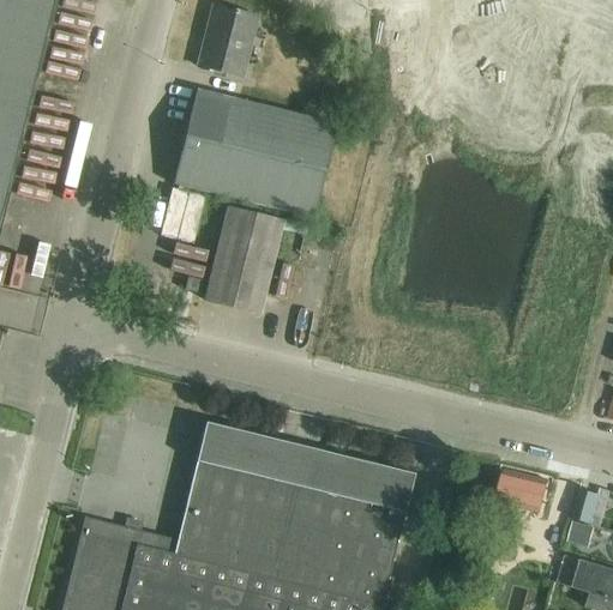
[(0,0),(0,229),(56,0),(0,0)]
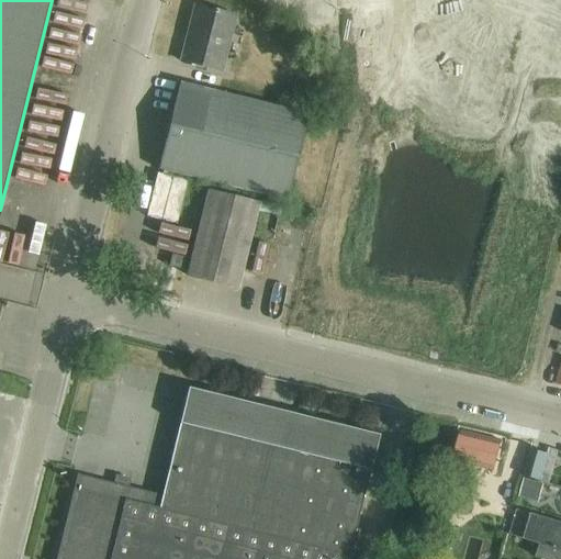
[(55,182),(90,0),(58,0),(23,177),(55,182)]
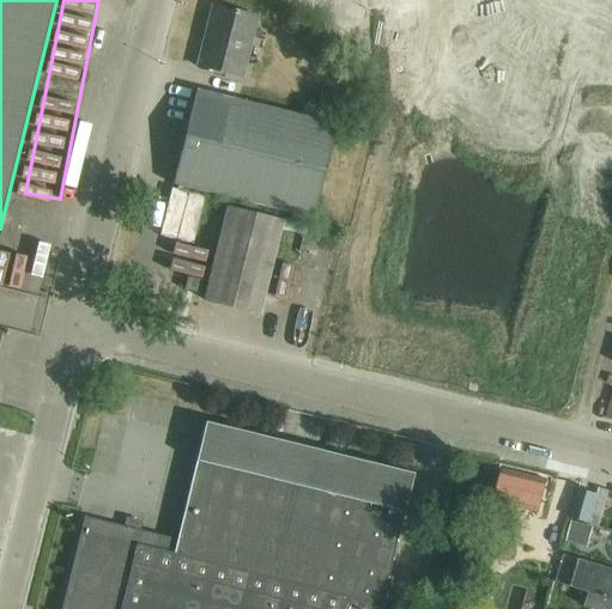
[(256,14),(212,4),(198,64),(242,74),(256,14)]
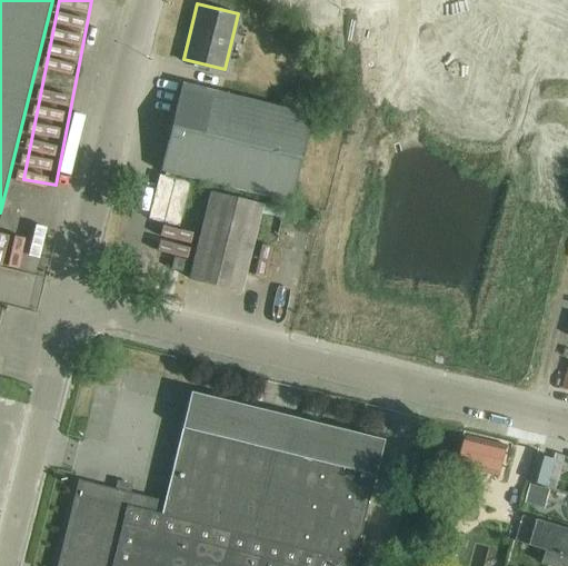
[(290,200),(312,115),(182,82),(161,168),(166,169),(171,171),(290,200)]
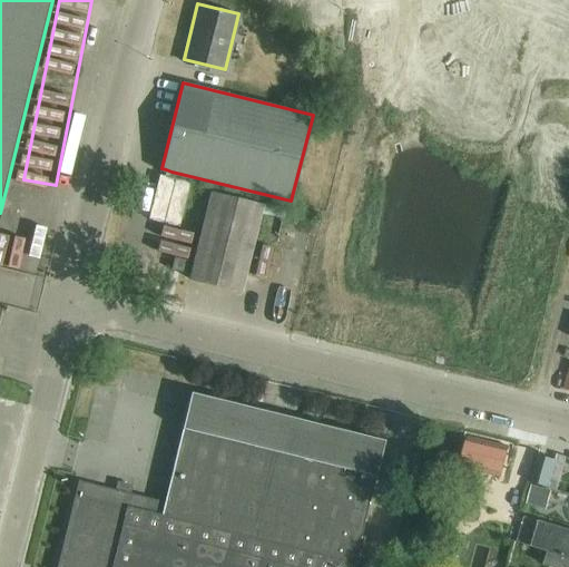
[(160,175),(149,217),(179,225),(190,183),(170,177),(172,172),(166,169),(165,176),(160,175)]
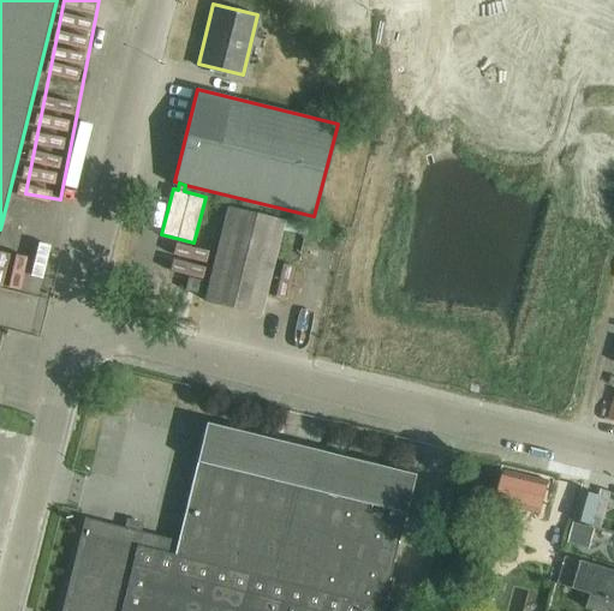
[(261,312),(284,220),(227,205),(204,299),(261,312)]
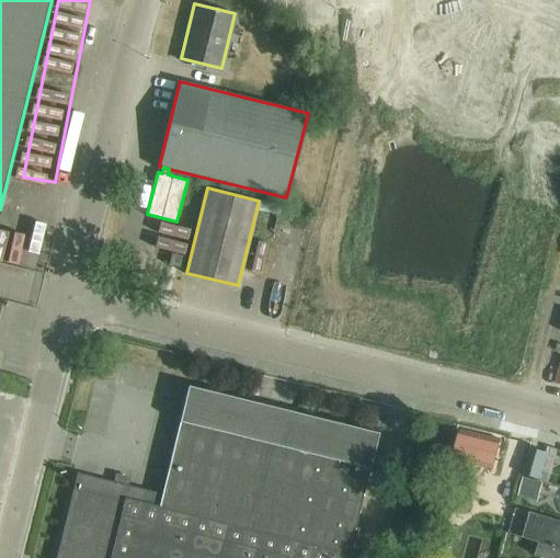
[(182,266),(185,255),(172,251),(169,263),(182,266)]
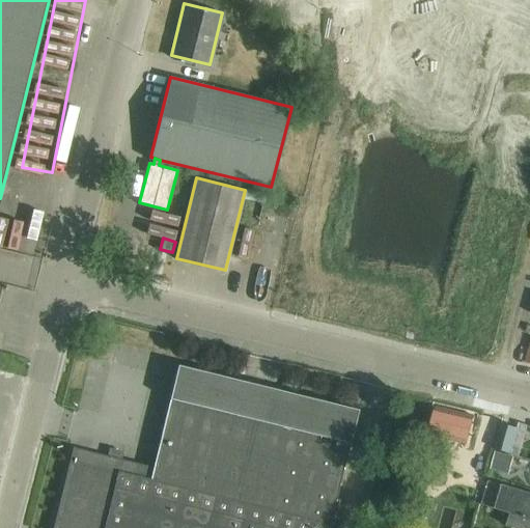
[(328,527),(350,442),(358,408),(178,364),(171,398),(155,466),(74,446),(53,527),(328,527)]
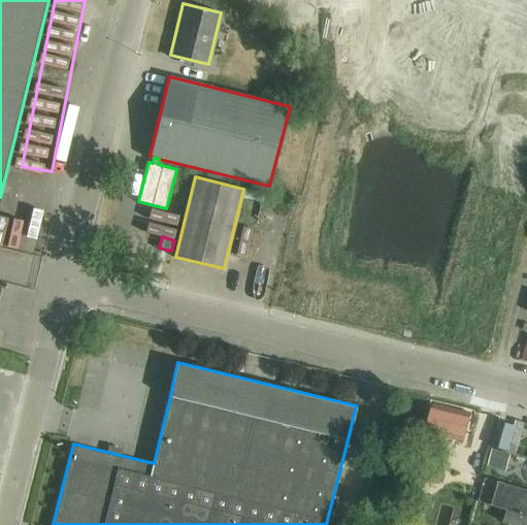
[(434,401),(428,427),(465,437),(472,412),(434,401)]
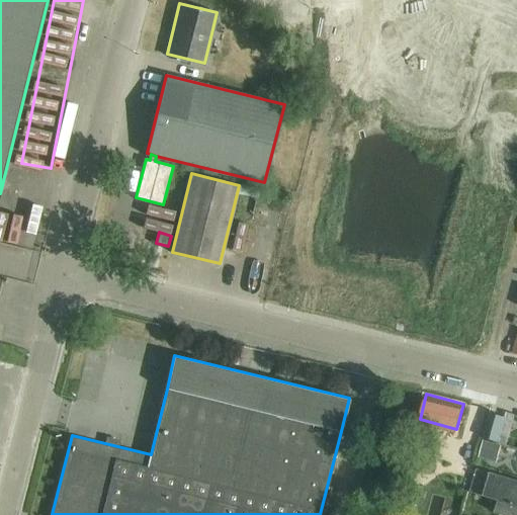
[(516,421),(491,413),(485,436),(509,444),(516,421)]
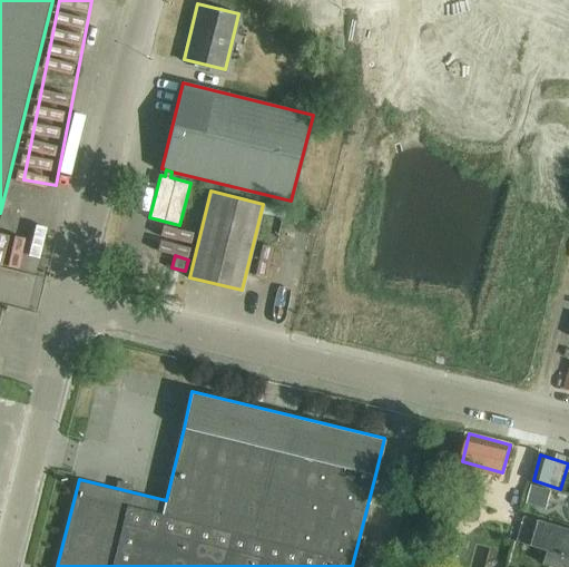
[(529,500),(546,505),(550,488),(535,482),(529,500)]
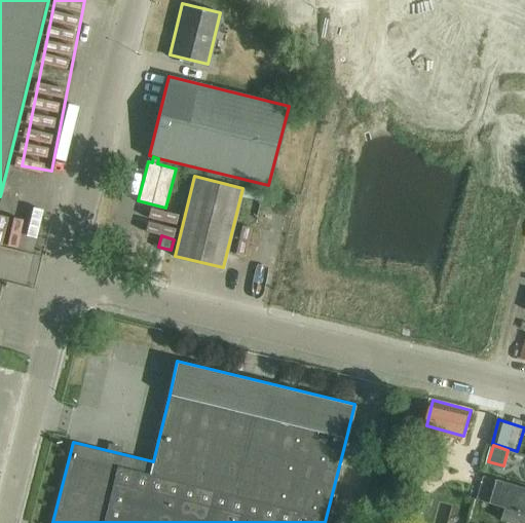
[(505,507),(524,513),(524,486),(485,474),(478,497),(505,507)]
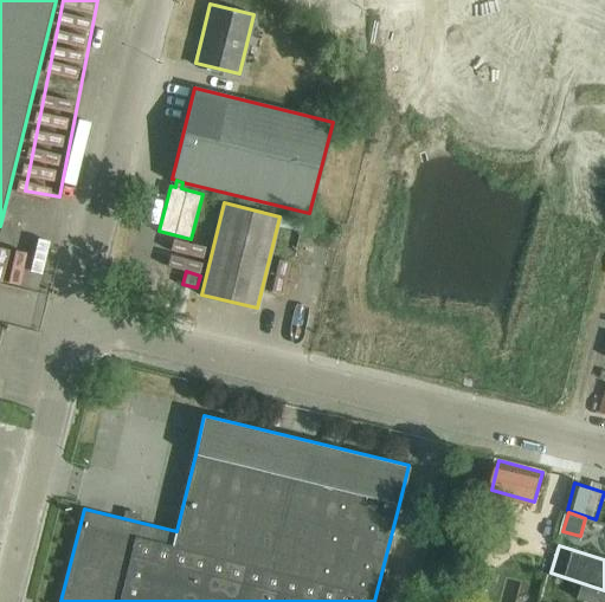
[(604,590),(583,583),(578,597),(593,601),(604,601),(604,590)]
